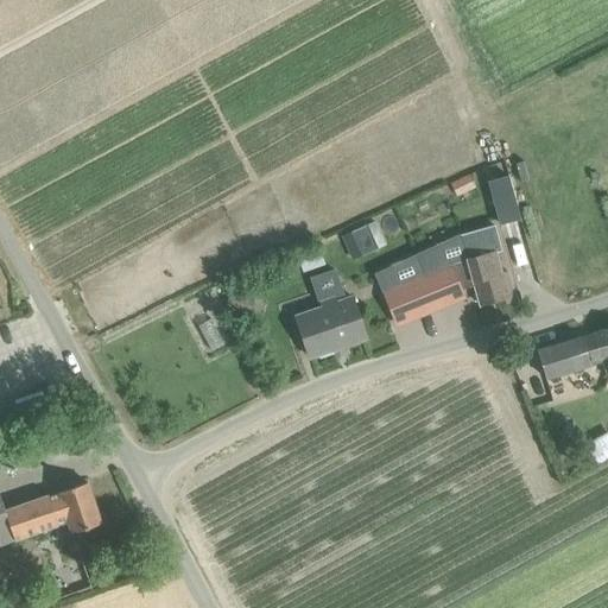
[(474,185),(469,175),(450,183),(456,195),(474,185)]
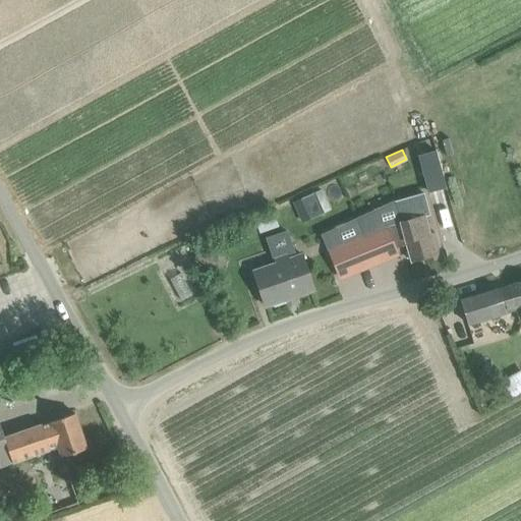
[(426,192),(445,187),(435,150),(416,155),(426,192)]
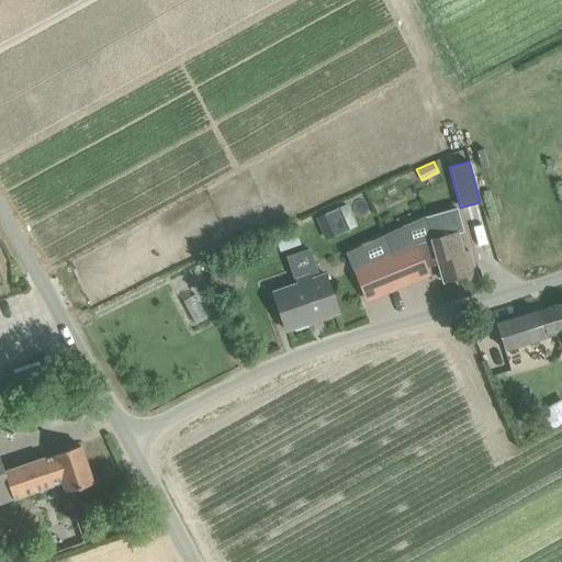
[(417,245),(426,267),(439,263),(444,282),(456,279),(457,283),(476,279),(469,253),(463,254),(459,234),(464,233),(459,210),(427,217),(433,239),(417,245)]
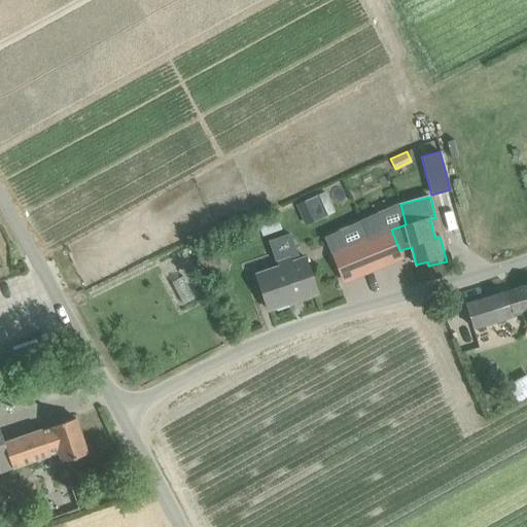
[(309,225),(313,224),(327,217),(319,199),(301,207),(309,225)]
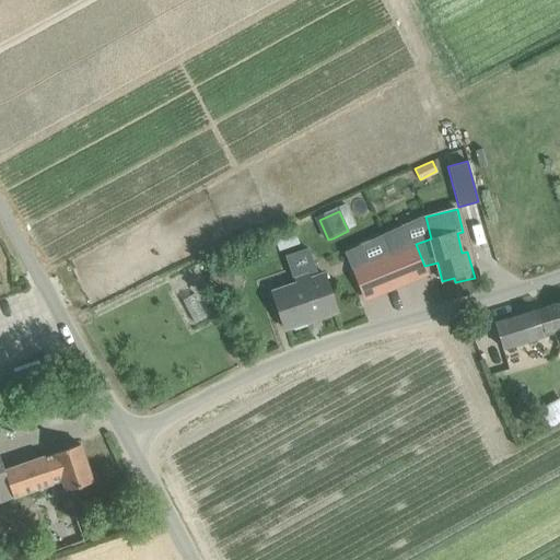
[(392,254),(404,282),(427,273),(424,266),(416,244),(413,245),(392,254)]
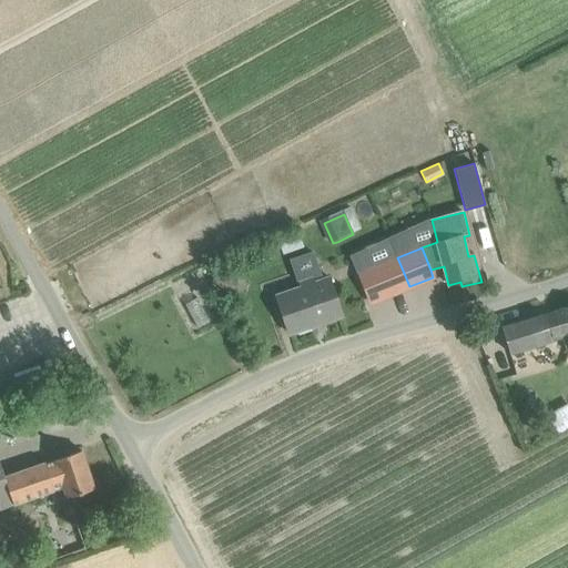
[(371,303),(409,286),(397,257),(358,274),(371,303)]
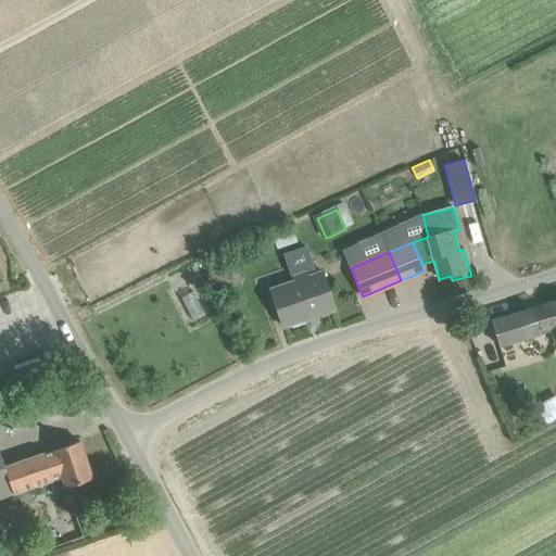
[(270,290),(276,306),(282,327),(335,311),(323,273),(270,290)]
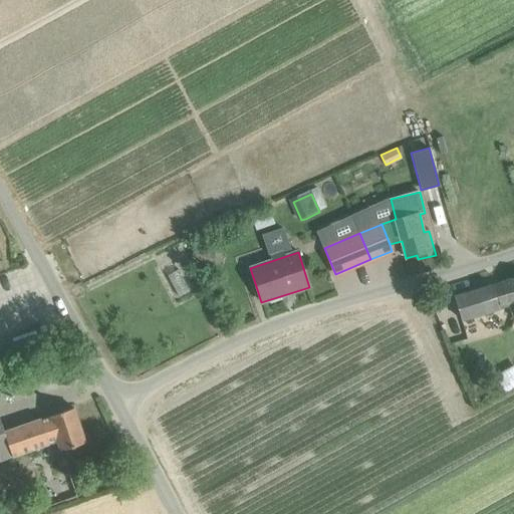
[(491,285),(454,296),(462,322),(498,310),(498,309),(509,306),(513,320),(513,319),(513,277),(501,281),(502,283),(491,286),(491,285)]
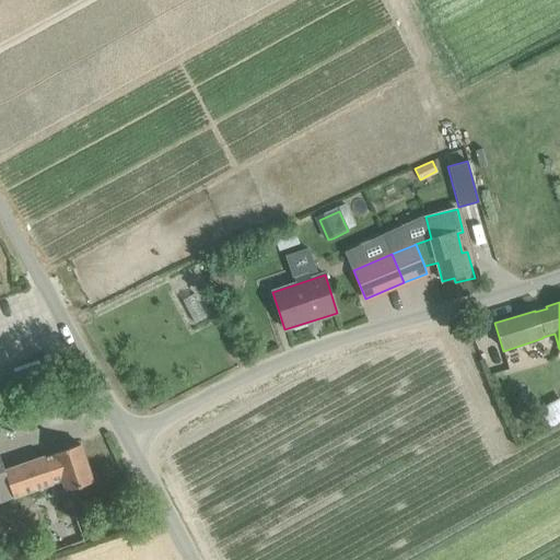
[(80,445),(53,455),(65,491),(92,481),(80,445)]
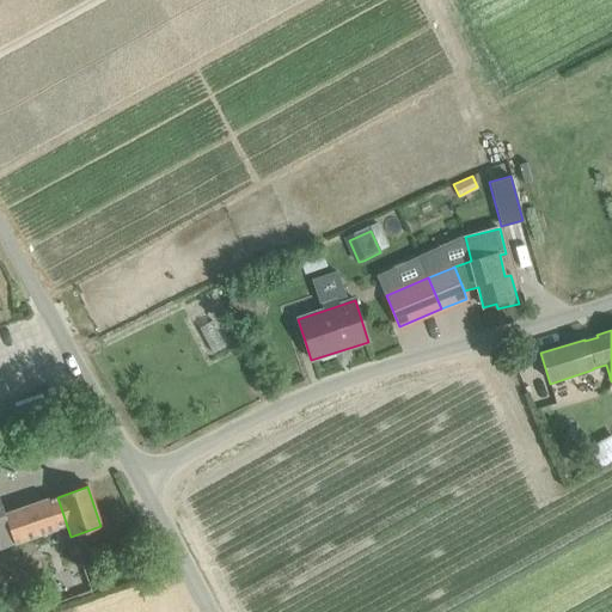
[(0,550),(57,531),(47,499),(5,513),(0,499),(0,550)]
